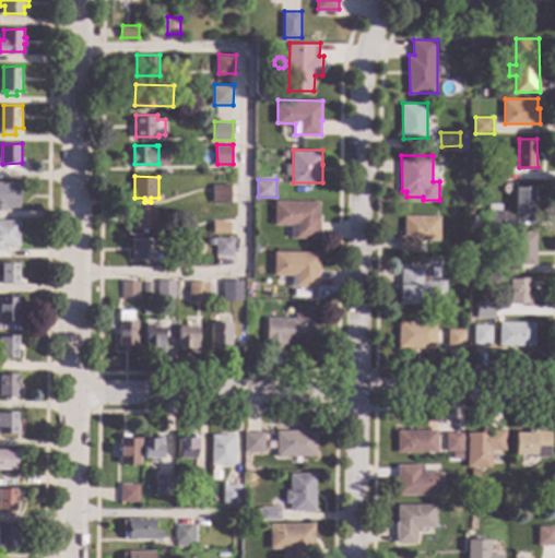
[(21,206),(9,206),(9,210),(0,210),(0,180),(21,180),(21,206)]
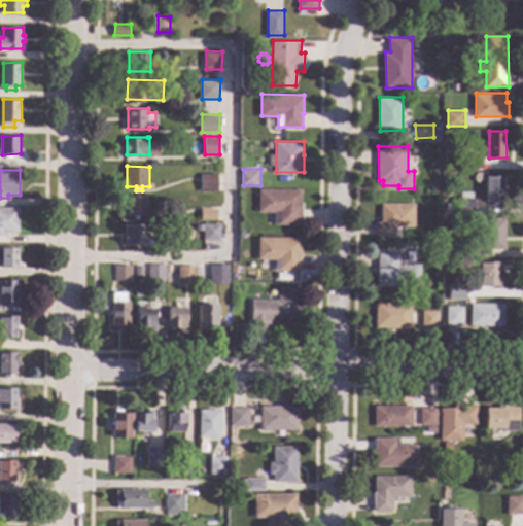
[(219,190),(203,190),(203,173),(219,173),(219,190)]
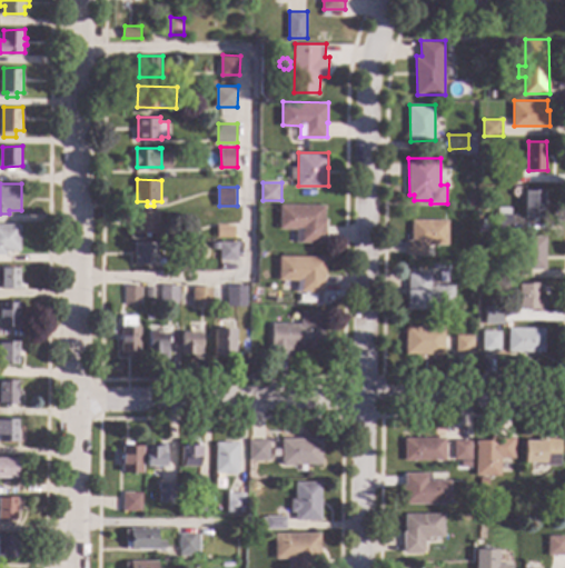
[(547,217),(525,217),(525,189),(547,189),(547,217)]
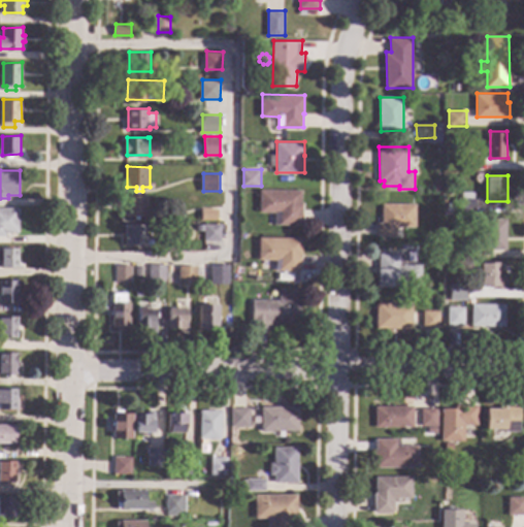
[(302,202),(303,202),(303,224),(275,224),(276,211),(260,211),(261,189),(302,190),(302,202)]
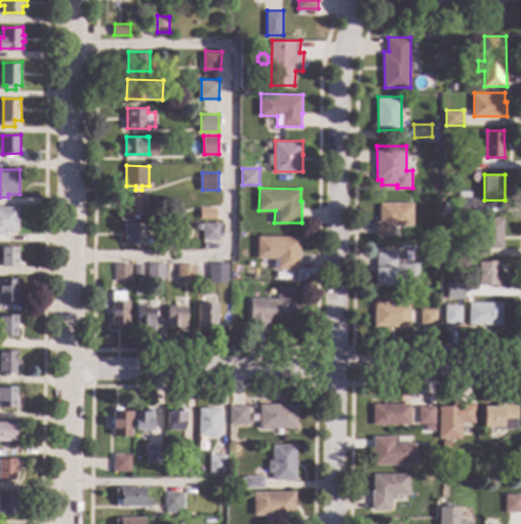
[(472,196),(473,196),(473,211),(456,211),(456,196),(461,196),(461,191),(472,191),(472,196)]
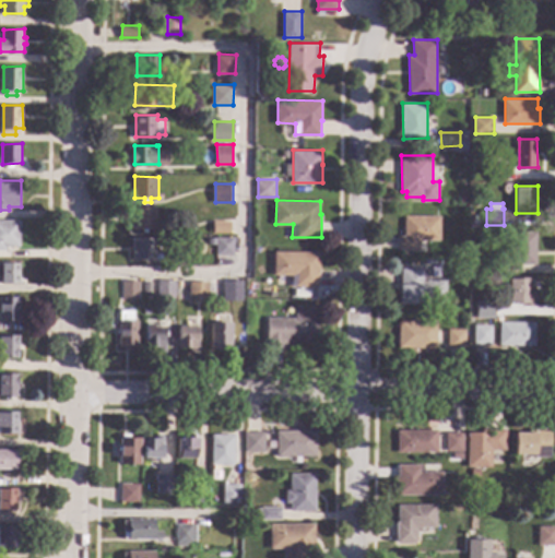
[(157,228),(134,227),(134,221),(132,221),(132,216),(134,216),(134,206),(157,206),(157,228)]
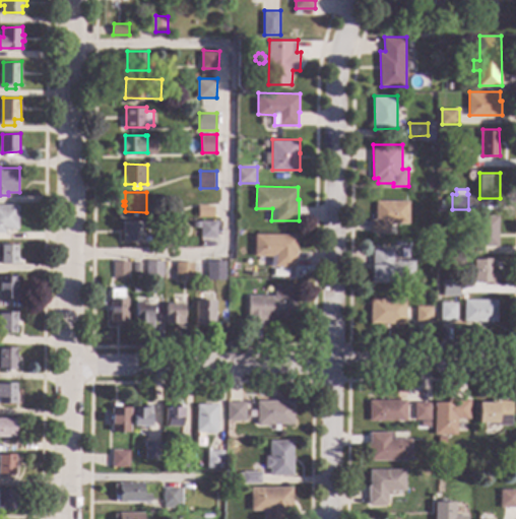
[(410,222),(391,222),(391,233),(373,233),(373,218),(377,218),(377,201),(410,200),(410,222)]
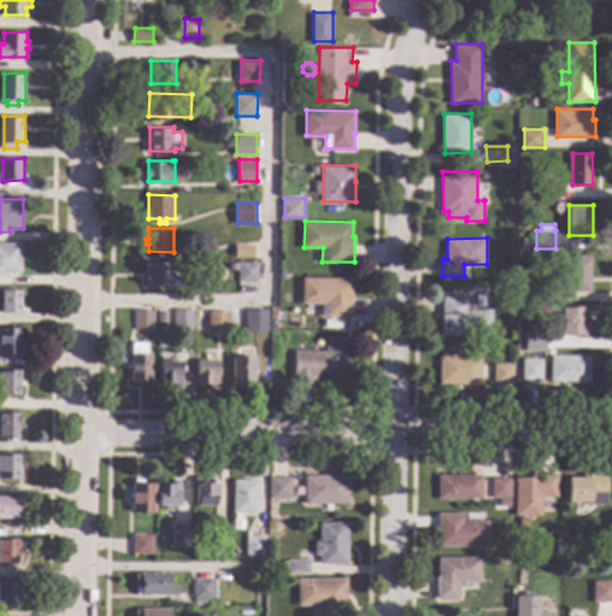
[(23,270),(7,270),(7,275),(0,275),(0,242),(23,242),(23,270)]
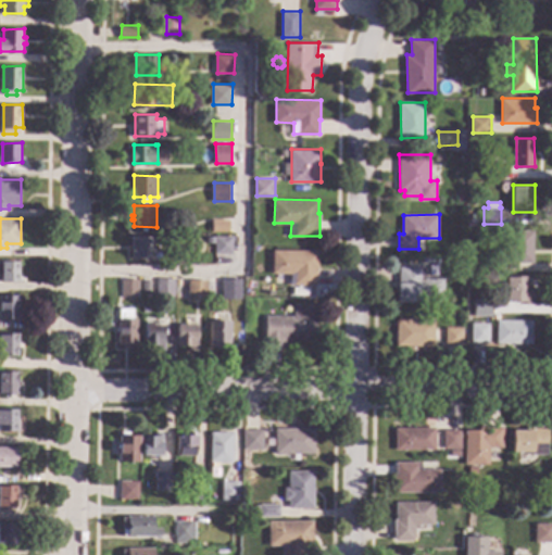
[(231,219),(230,230),(214,230),(214,218),(231,219)]
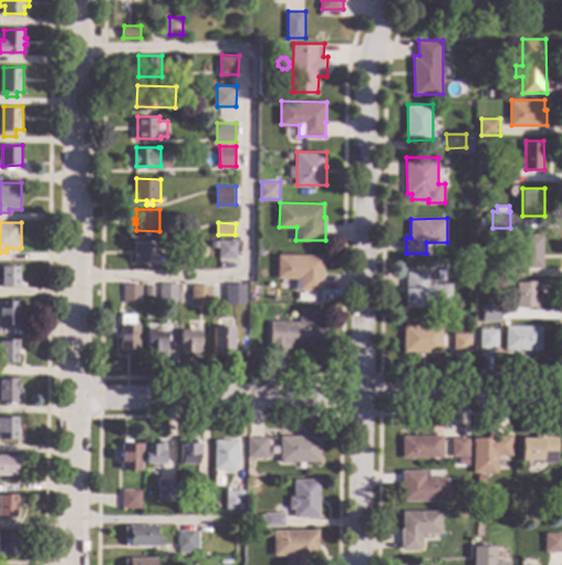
[(544,267),(522,267),(521,253),(511,253),(511,240),(523,240),(522,234),(544,234),(544,267)]
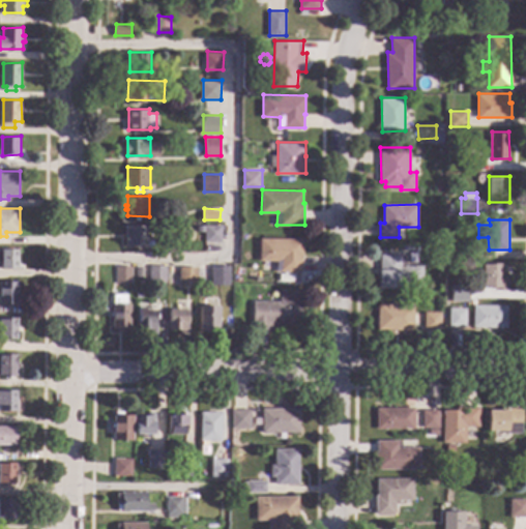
[(224,241),(206,240),(207,224),(224,225),(224,241)]
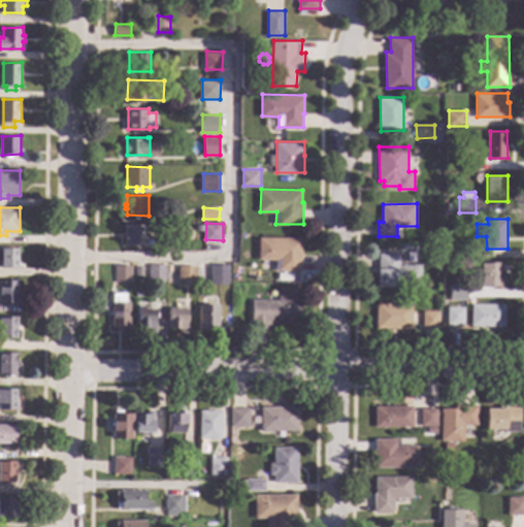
[(148,244),(127,244),(127,224),(149,224),(148,244)]
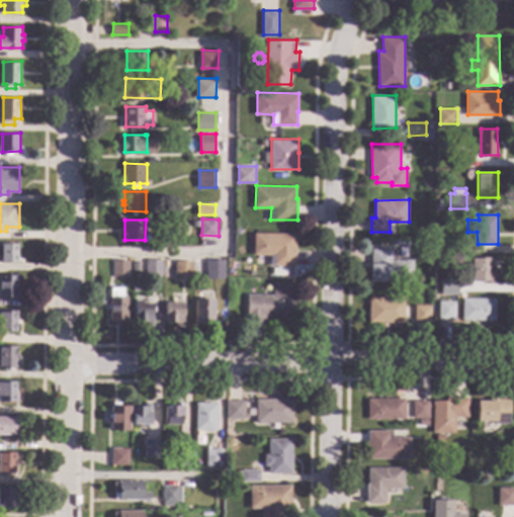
[(296,252),(295,252),(295,265),(271,265),(271,254),(255,254),(255,233),(297,233),(296,252)]
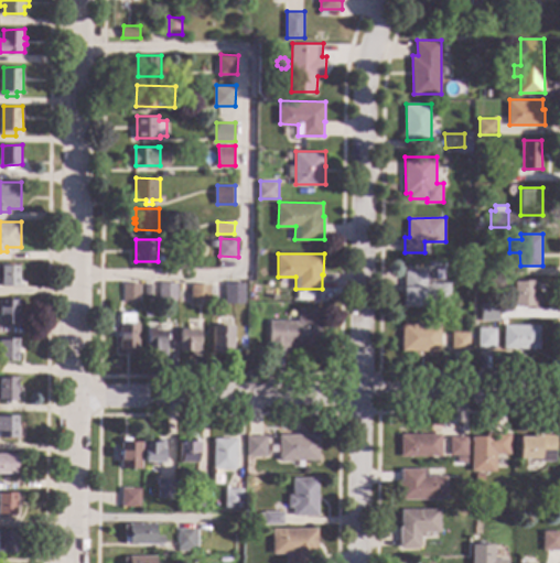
[(512,272),(494,272),(494,260),(512,260),(512,272)]
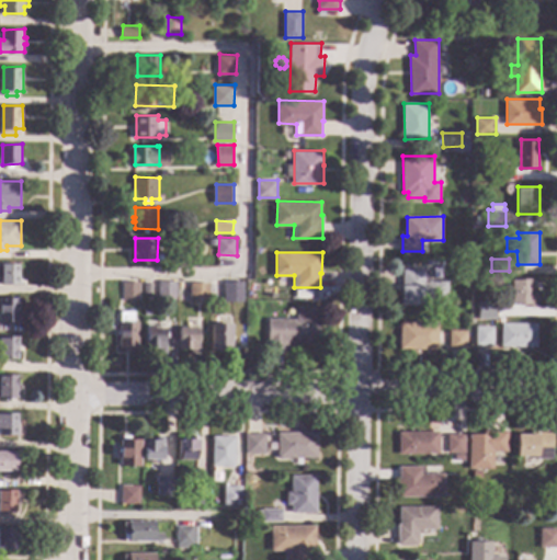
[(21,284),(1,285),(1,277),(0,277),(0,263),(20,263),(21,284)]
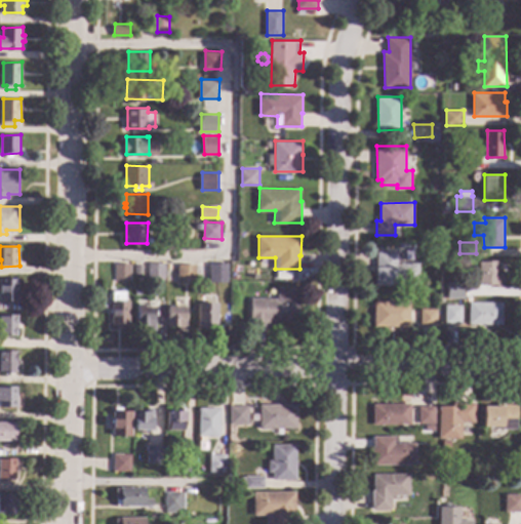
[(403,263),(419,263),(421,283),(376,284),(376,266),(377,266),(377,252),(402,252),(403,263)]
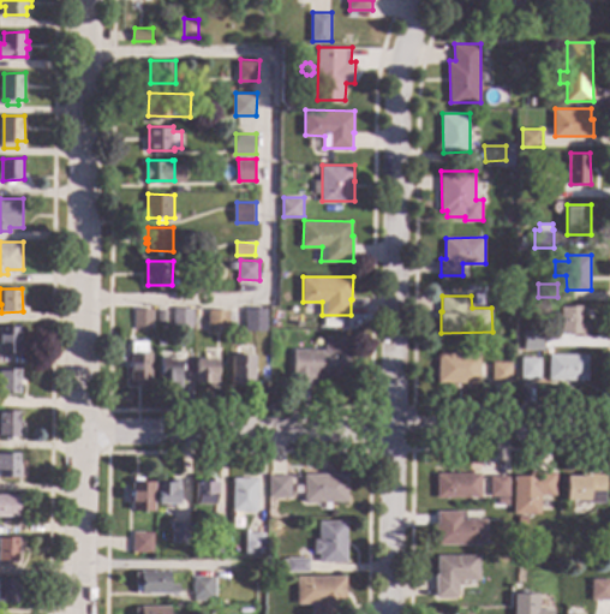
[(586,314),(588,314),(590,333),(561,333),(561,304),(585,304),(586,314)]
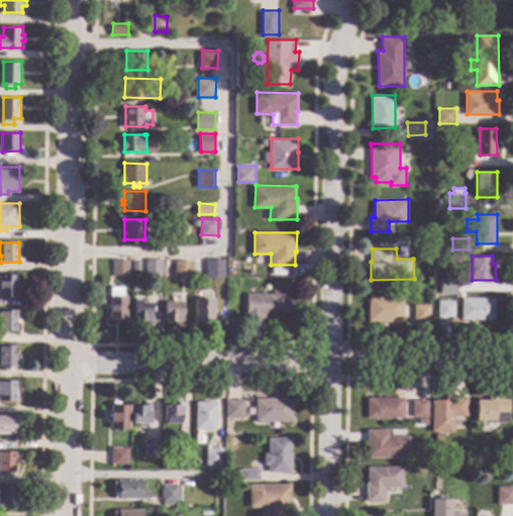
[(164,261),(166,261),(166,273),(164,272),(164,275),(147,275),(147,259),(164,259),(164,261)]
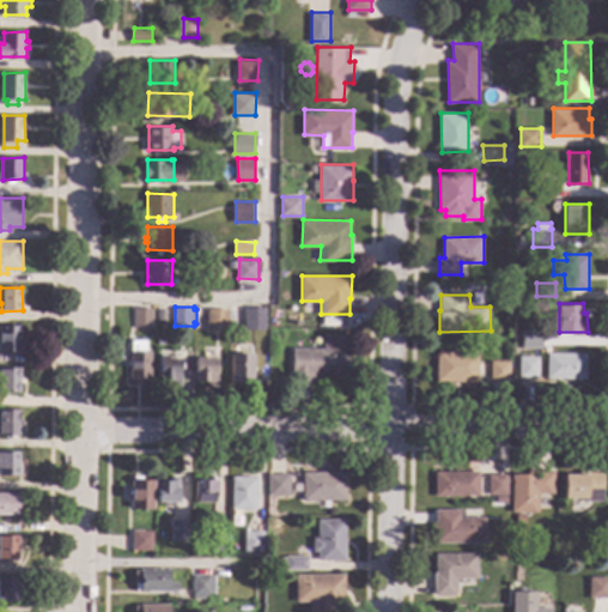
[(268,329),(247,328),(247,307),(268,307),(268,329)]
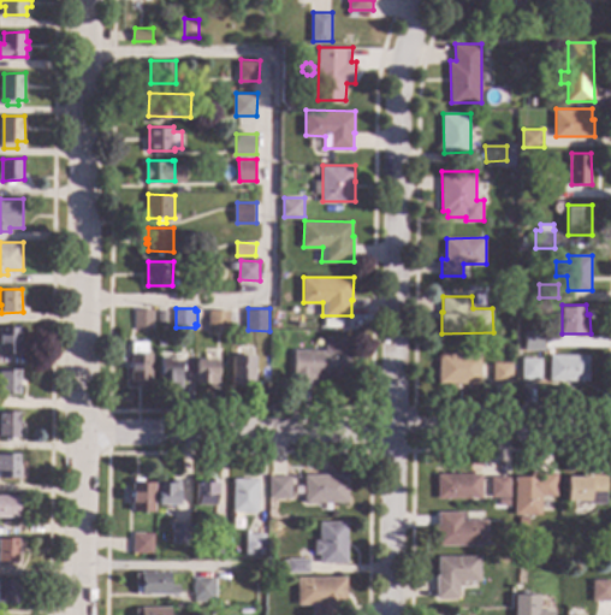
[(156,329),(136,329),(137,309),(156,309),(156,329)]
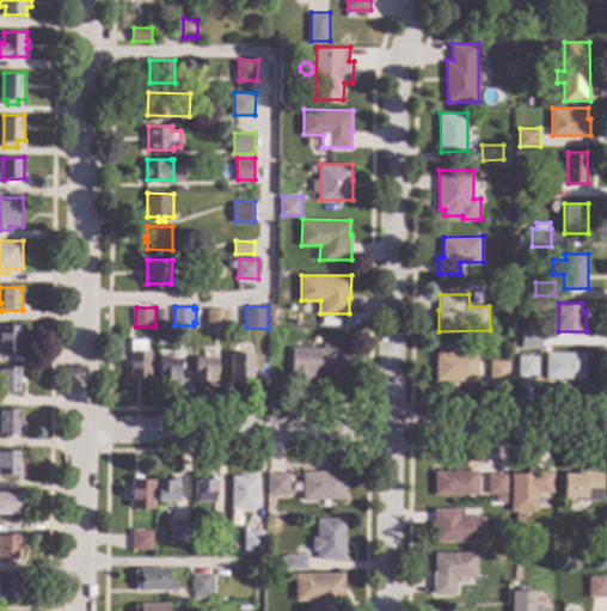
[(230,329),(209,329),(209,309),(231,309),(230,329)]
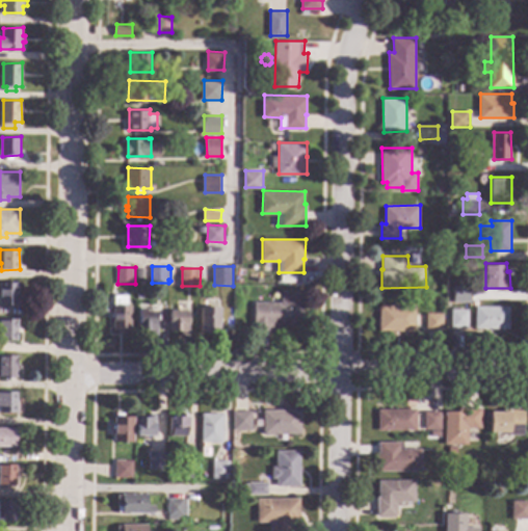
[(20,304),(1,304),(0,282),(19,282),(20,304)]
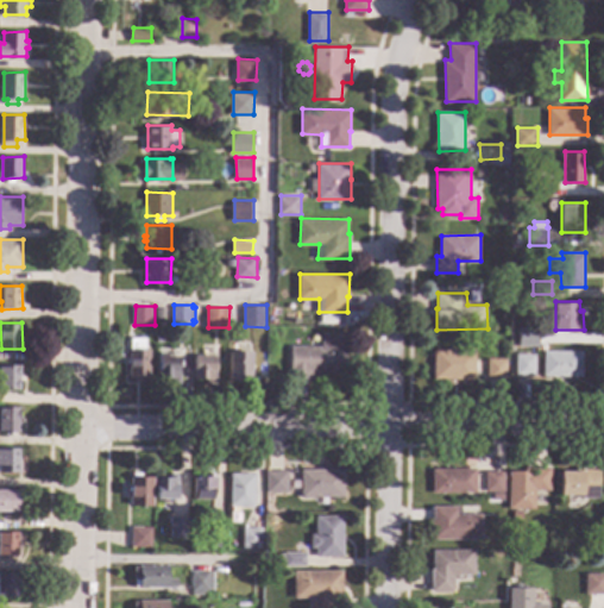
[(540,345),(521,345),(521,326),(540,326),(540,345)]
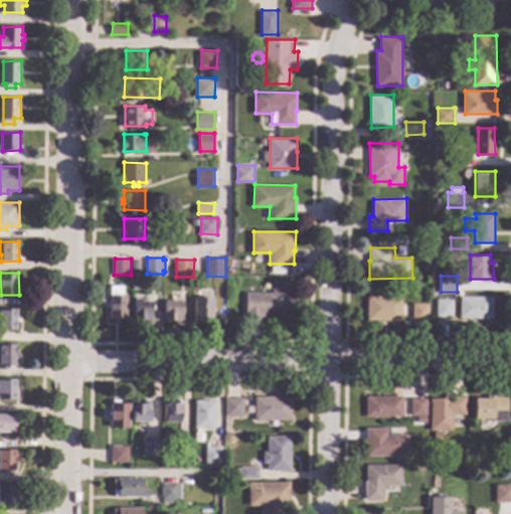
[(294,314),(276,314),(276,315),(265,315),(265,320),(246,320),(247,292),(273,292),(273,282),(294,282),(294,314)]
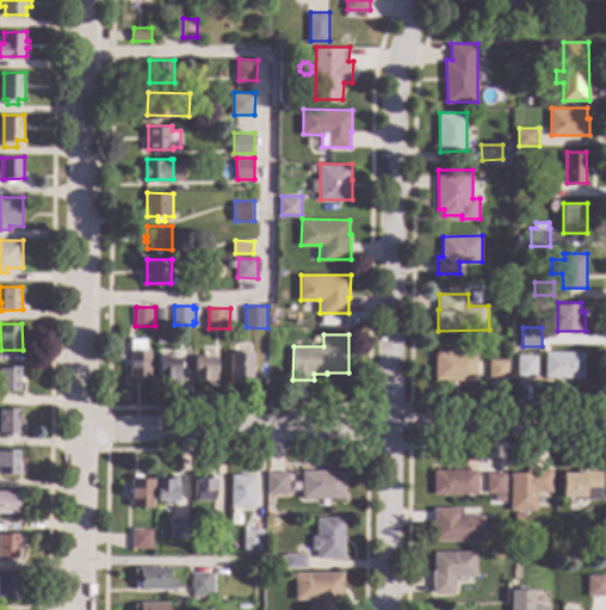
[(152,377),(142,376),(142,381),(131,381),(131,350),(153,350),(152,377)]
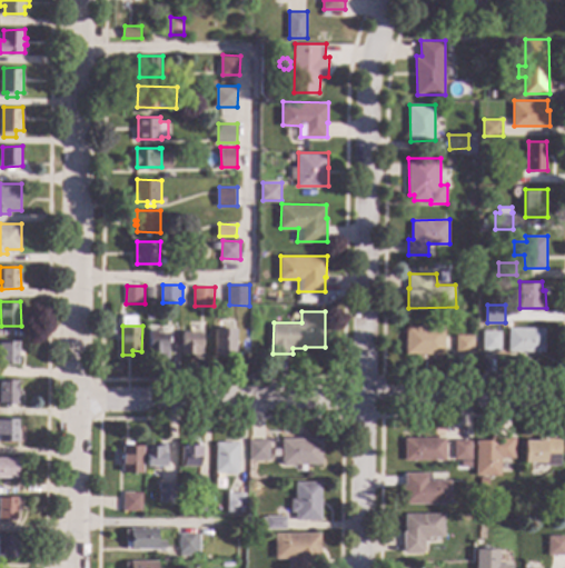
[(445,354),(408,354),(407,326),(445,326),(445,354)]
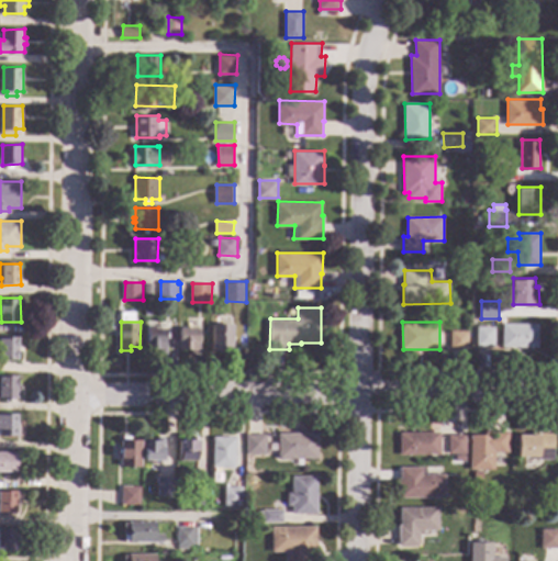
[(538,346),(504,347),(504,323),(538,322),(538,346)]
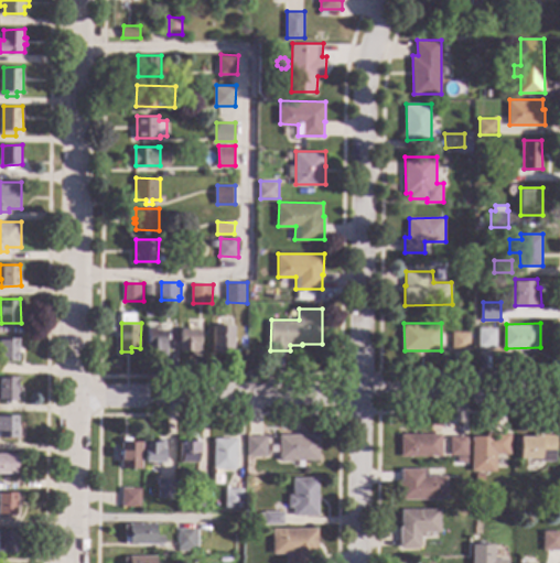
[(234,353),(214,352),(215,324),(235,324),(234,353)]
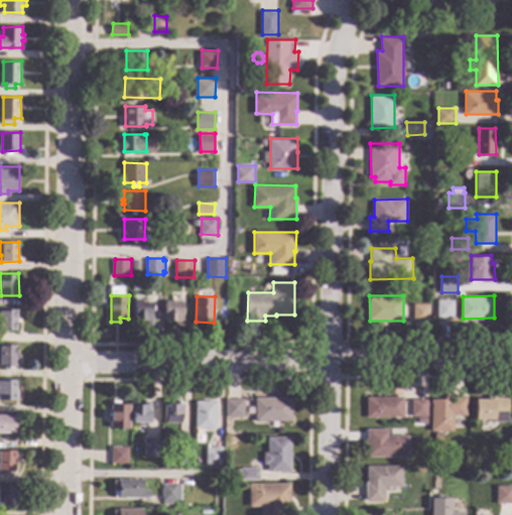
[(143,300),(153,300),(153,325),(146,325),(146,323),(134,323),(134,312),(136,312),(136,297),(143,298),(143,300)]
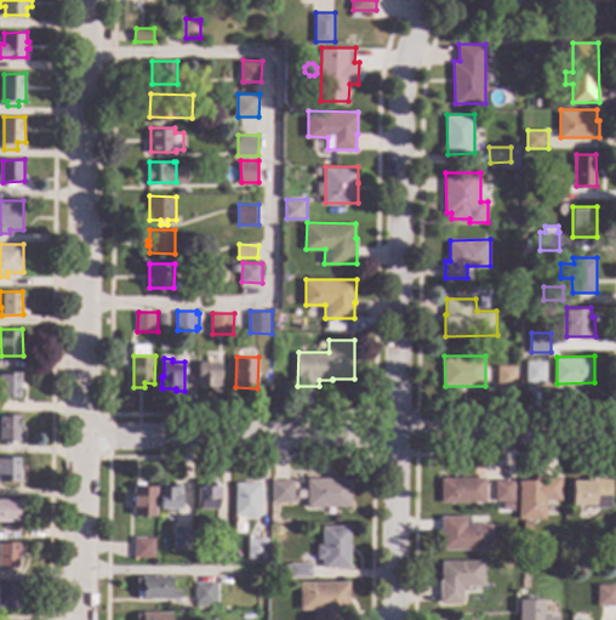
[(547,382),(528,382),(528,360),(547,360),(547,382)]
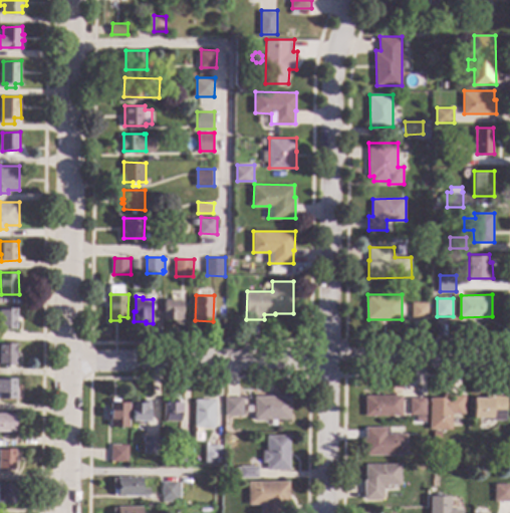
[(184,323),(176,323),(176,319),(166,319),(166,299),(184,299),(184,323)]
